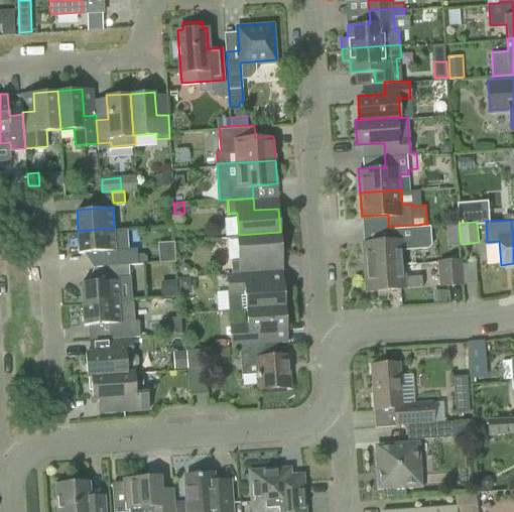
[(450,244),(461,244),(459,223),(447,224),(450,244)]
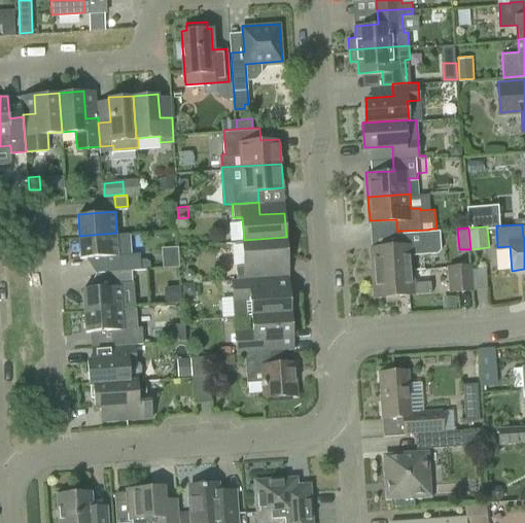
[(373,271),(413,268),(412,253),(439,251),(442,247),(441,229),(431,230),(431,229),(428,230),(401,231),(403,244),(371,246),(373,271)]
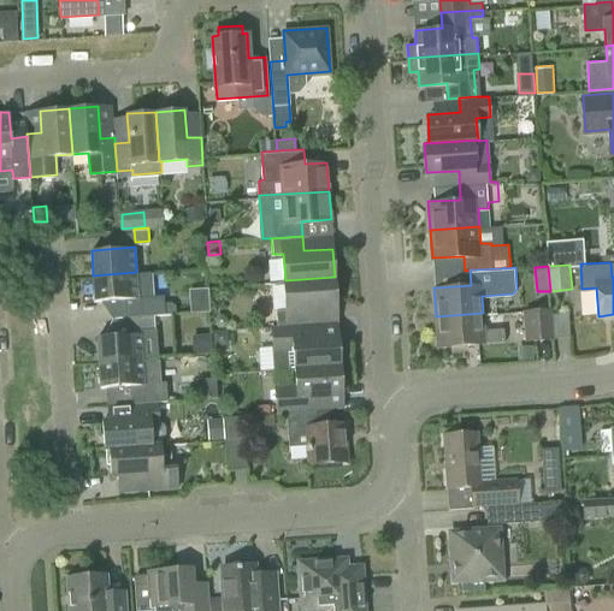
[(139,315),(163,313),(177,312),(177,304),(172,301),(166,302),(165,294),(154,295),(153,271),(136,272),(93,276),(95,300),(137,297),(139,315)]
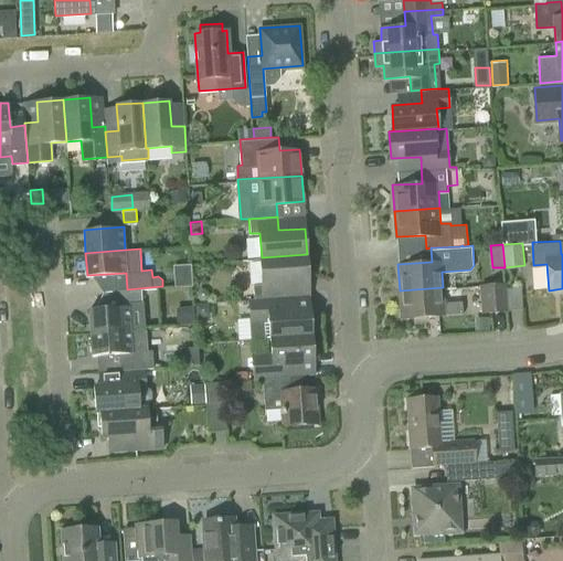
[(255,297),(280,296),(283,296),(282,283),(309,281),(307,254),(262,257),(263,283),(254,283),(255,297)]
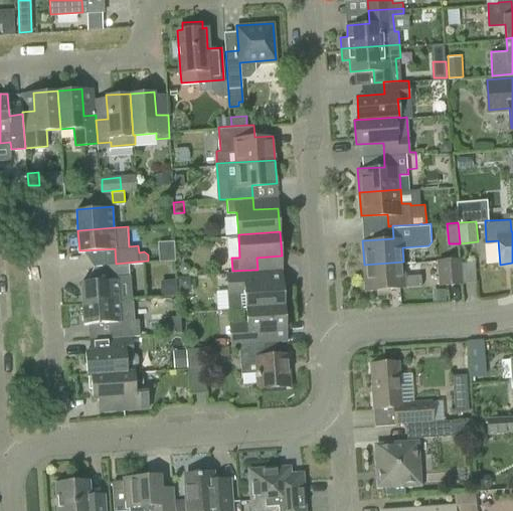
[(449,283),(463,282),(461,258),(447,259),(449,283)]
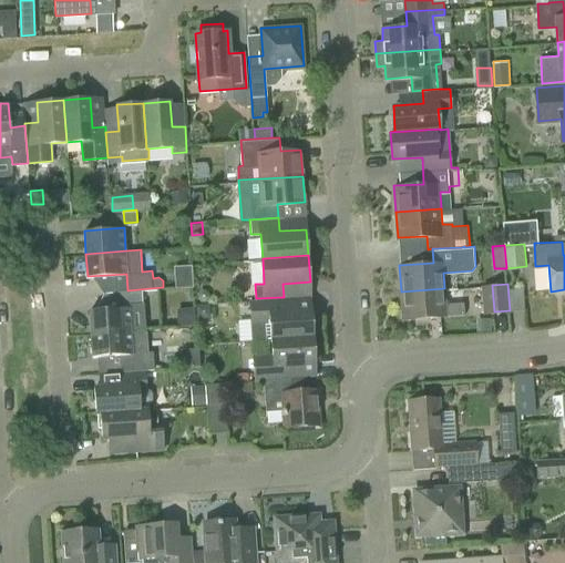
[(150,288),(127,290),(129,303),(143,302),(143,298),(151,297),(150,288)]
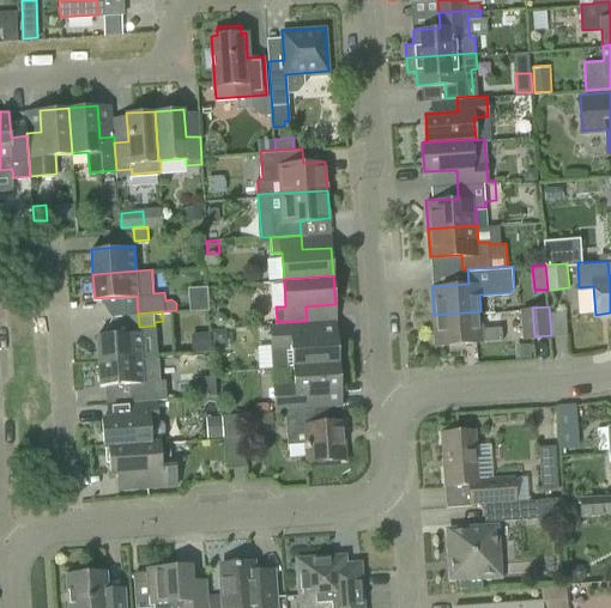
[(481,311),(434,315),(436,342),(483,340),(483,339),(503,338),(502,324),(482,326),(481,311)]
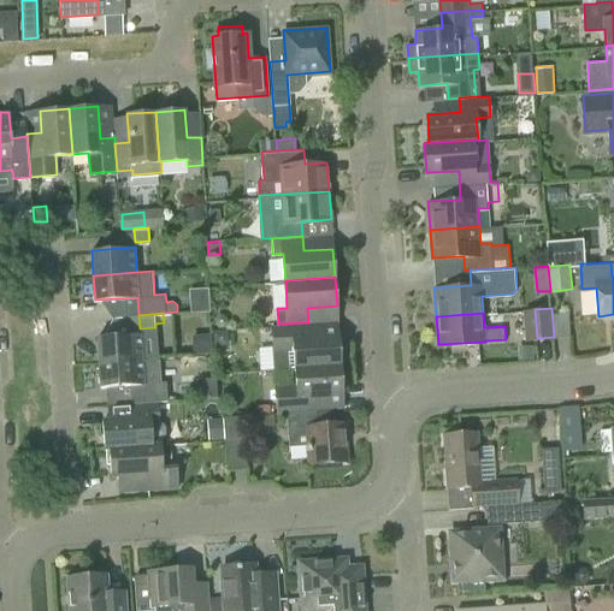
[(306,322),(278,324),(272,325),(275,351),(278,350),(279,368),(296,367),(341,363),(338,334),(306,337),(306,322)]
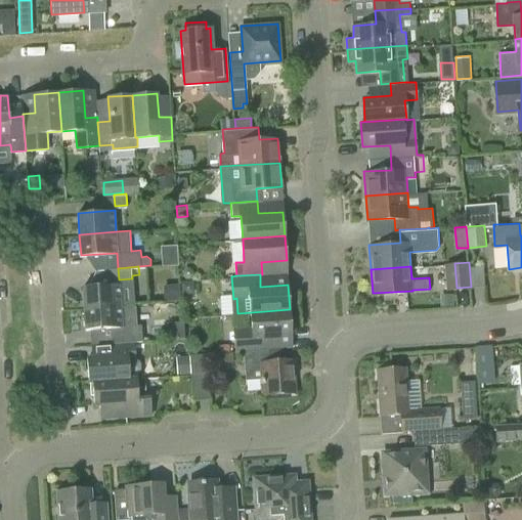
[(182,293),(194,292),(194,279),(182,279),(182,293)]
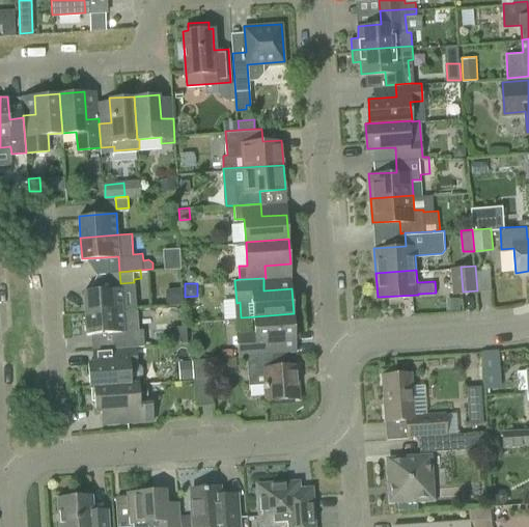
[(122,309),(122,308),(121,287),(84,289),(85,311),(122,309)]
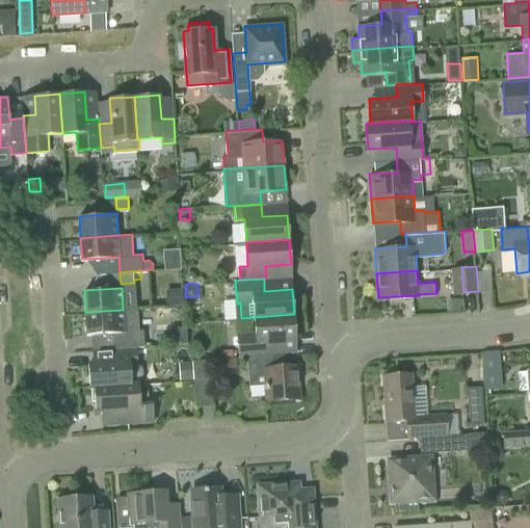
[(226,298),(226,317),(237,316),(236,297),(226,298)]
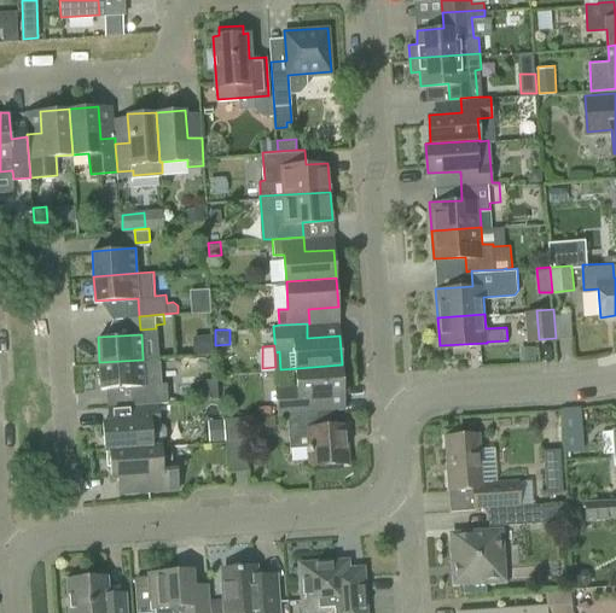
[(133,403),(158,401),(169,400),(168,381),(162,381),(161,357),(143,358),(143,360),(99,362),(102,387),(132,385),(133,402),(133,403)]
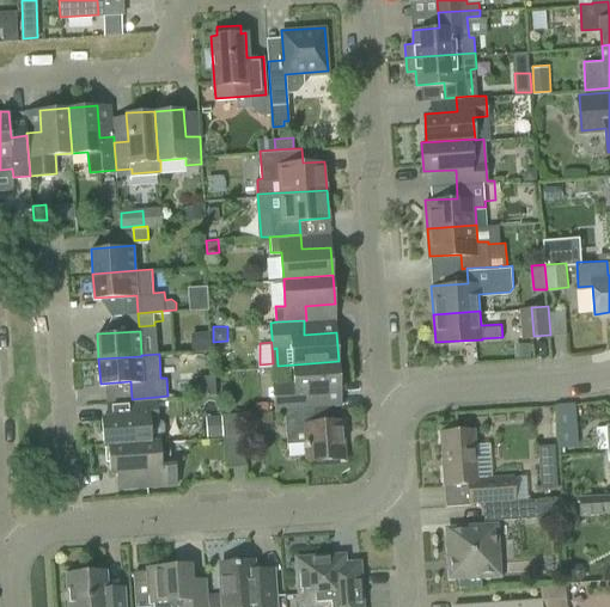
[(163,359),(164,374),(190,371),(189,356),(163,359)]
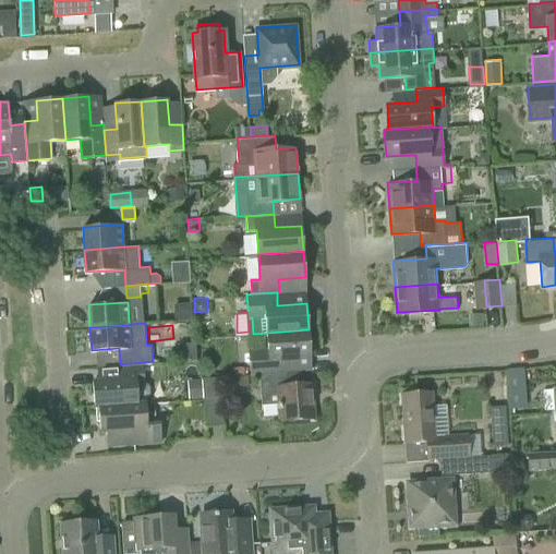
[(309,329),(268,333),(268,348),(251,349),(252,373),(282,371),(281,358),(311,356),(309,329)]
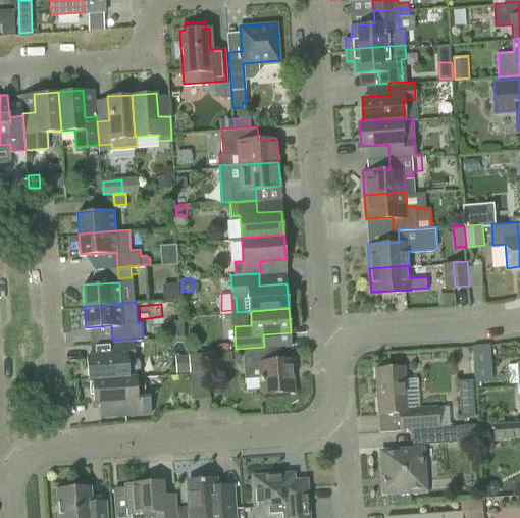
[(90,379),(137,375),(135,375),(141,368),(140,358),(135,354),(134,339),(112,341),(113,353),(94,355),(88,355),(90,379)]
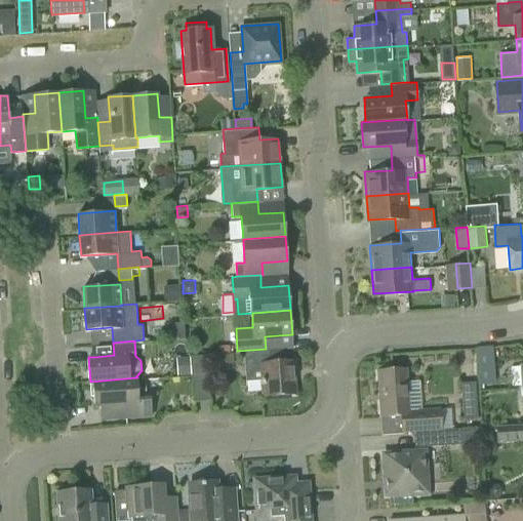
[(496,344),(478,345),(479,382),(497,382),(496,344)]
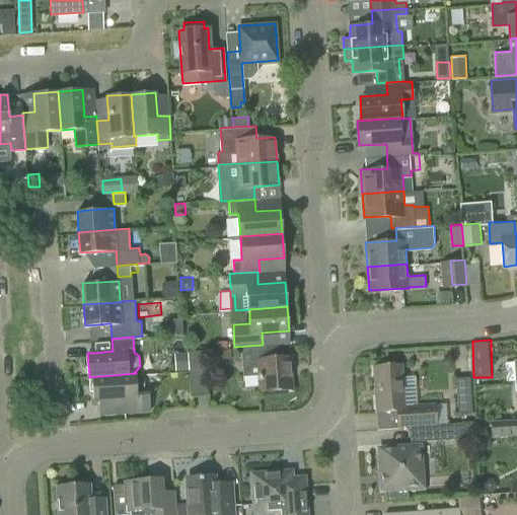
[(271,357),(270,345),(242,347),(243,365),(260,364),(262,389),(293,387),(291,355),(271,357)]
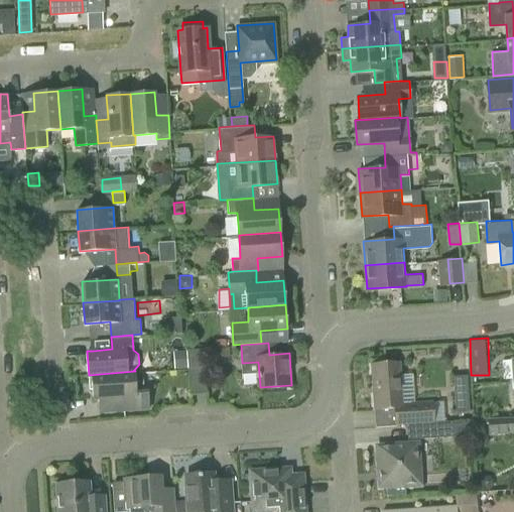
[(230,346),(217,347),(218,357),(231,356),(230,346)]
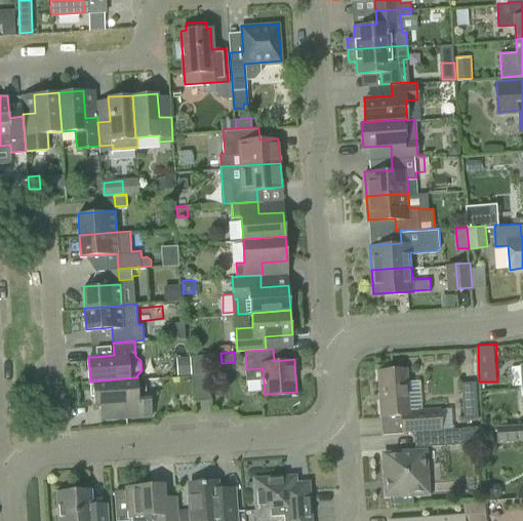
[(196,399),(213,398),(210,353),(192,355),(196,399)]
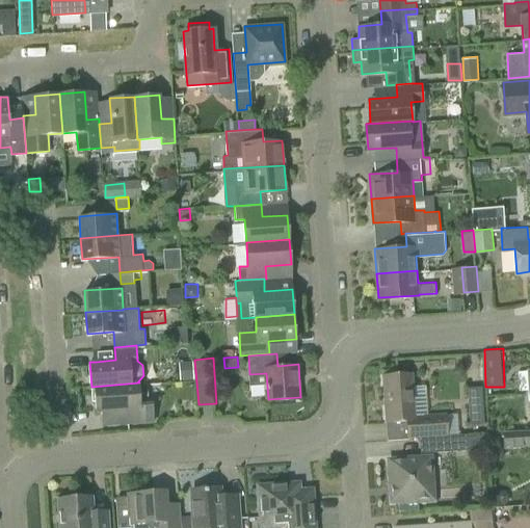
[(407,438),(420,437),(449,434),(447,412),(416,415),(413,372),(383,374),(387,420),(406,419),(407,438)]
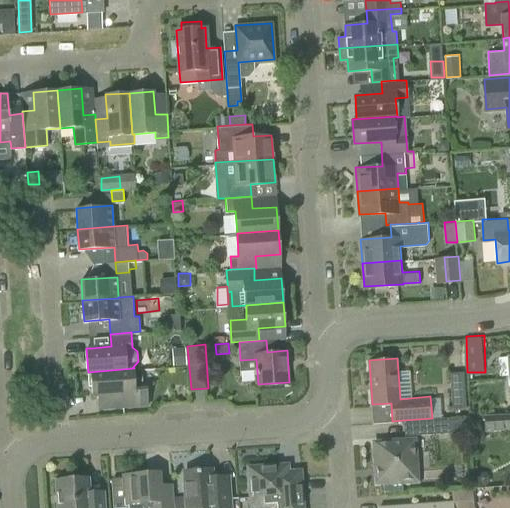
[(142,368),(134,368),(88,372),(92,372),(94,395),(119,393),(120,406),(148,404),(147,389),(143,389),(142,368)]
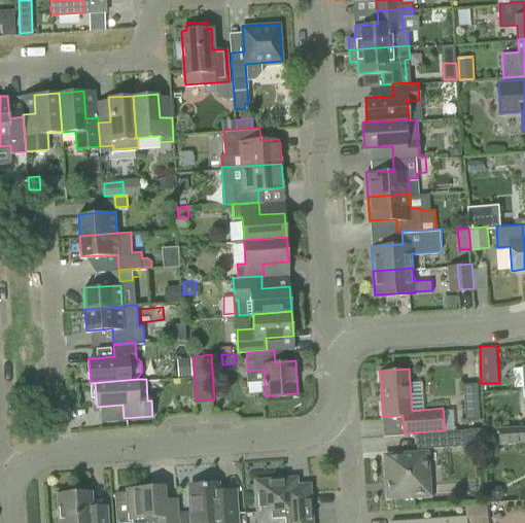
[(464,383),(466,420),(481,419),(479,382),(464,383)]
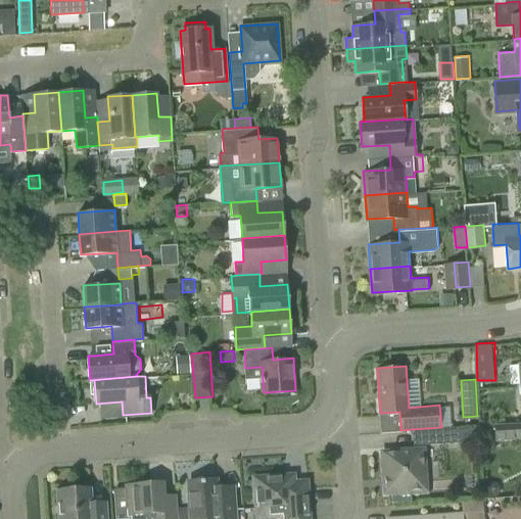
[(495,440),(520,437),(520,421),(494,424),(495,440)]
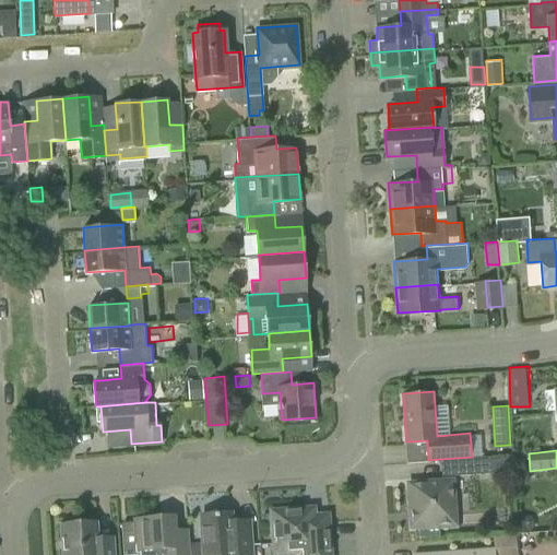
[(472,457),(441,459),(442,474),(490,471),(489,456),(472,457)]
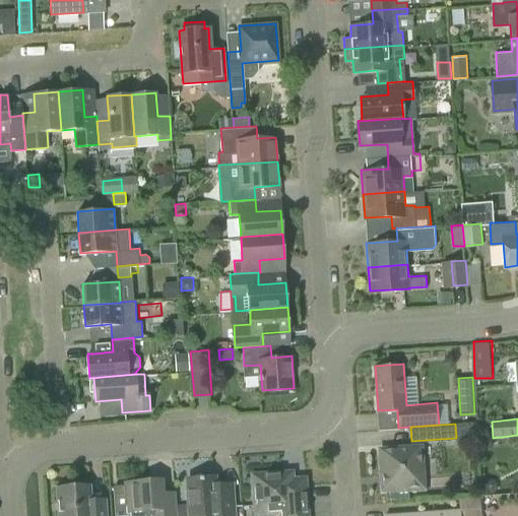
[(384,488),(404,487),(425,485),(422,445),(381,448),(384,488)]
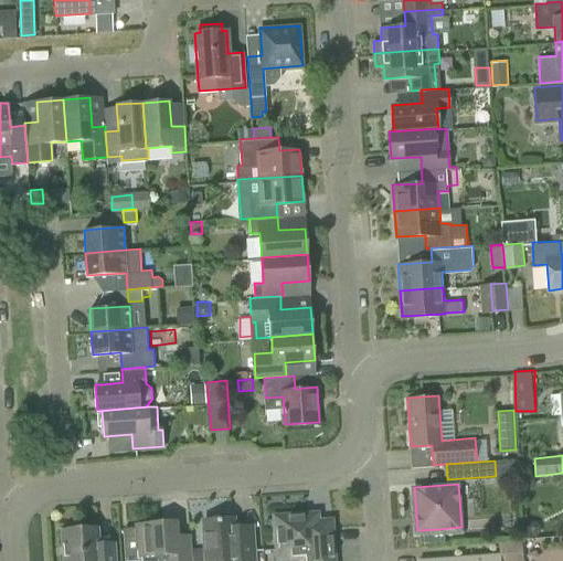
[(321,547),(320,518),(311,519),(311,510),(275,514),(278,558),(277,560),(337,560),(336,546),(321,547)]
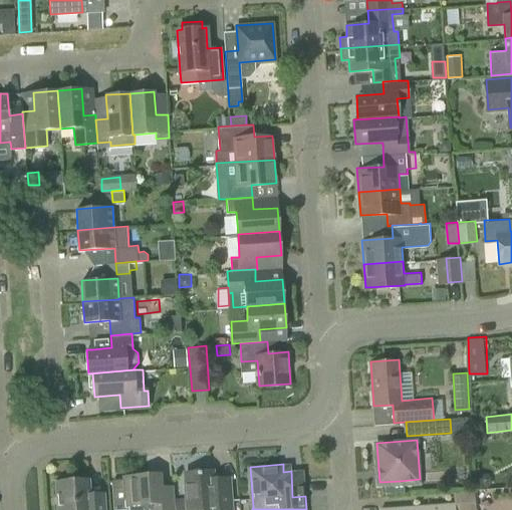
[(215,495),(213,469),(186,471),(189,509),(192,509),(206,509),(228,509),(228,495),(215,495)]
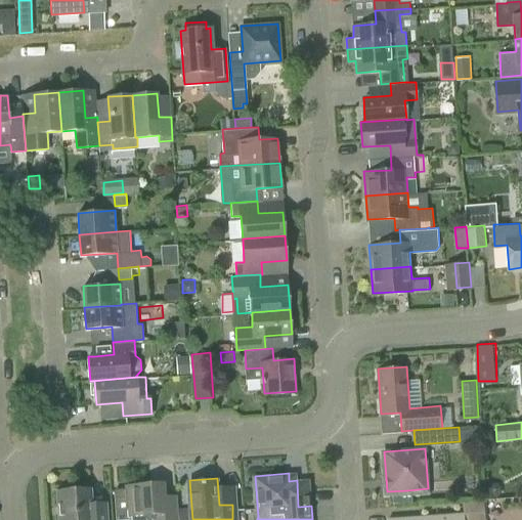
[(164,482),(128,484),(129,495),(117,496),(118,519),(179,519),(178,501),(165,502),(164,482)]
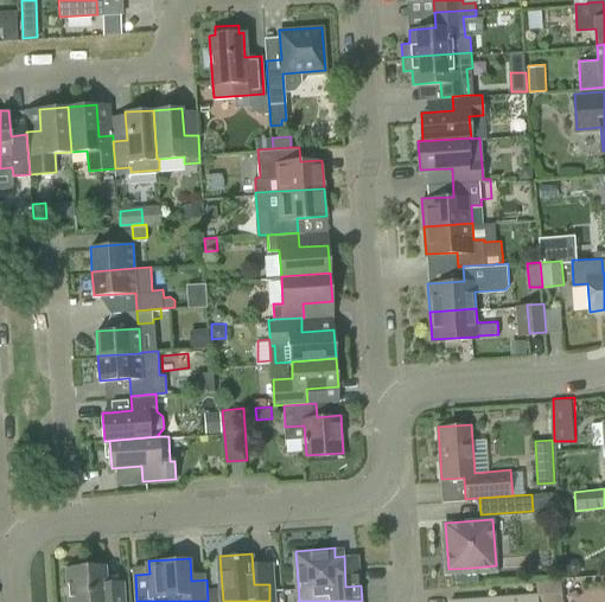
[(108,582),(106,564),(68,567),(70,601),(125,601),(125,581),(108,582)]
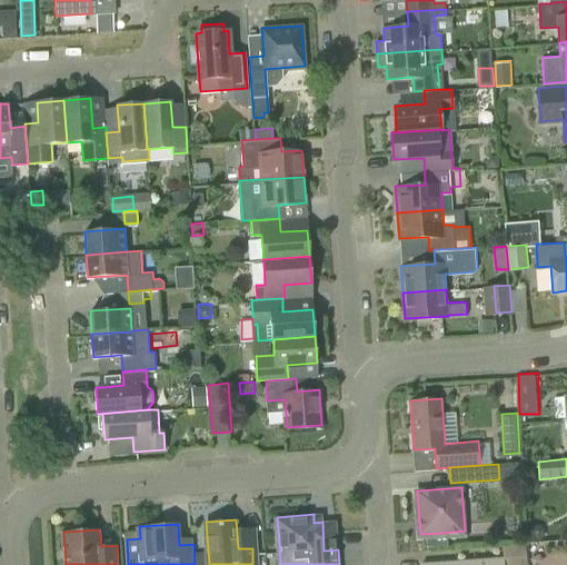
[(527,564),(528,539),(507,539),(506,564),(527,564)]
